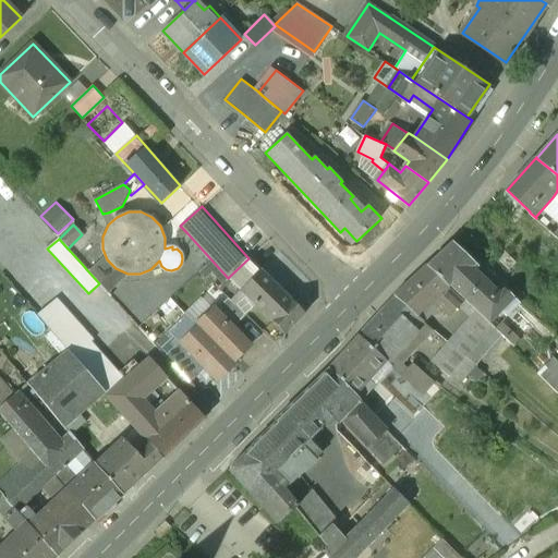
[(473,261),(453,242),(428,265),(448,284),(449,283),(477,311),(490,322),(502,310),(508,316),(521,303),(507,289),(506,290),(501,294),(485,279),(484,279),(474,269),(480,265),(474,259),(473,261)]
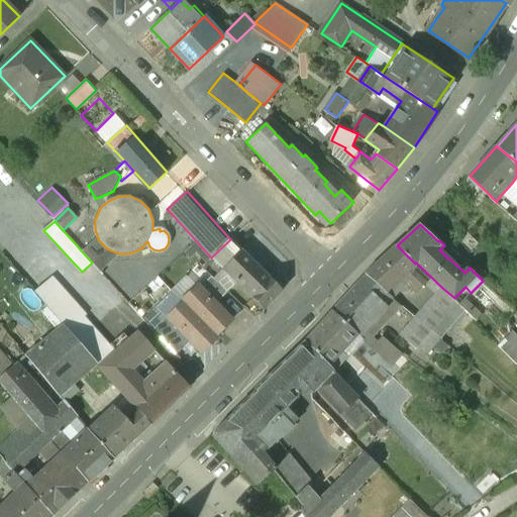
[(99,240),(97,235),(81,250),(92,263),(101,272),(118,253),(107,248),(99,240)]
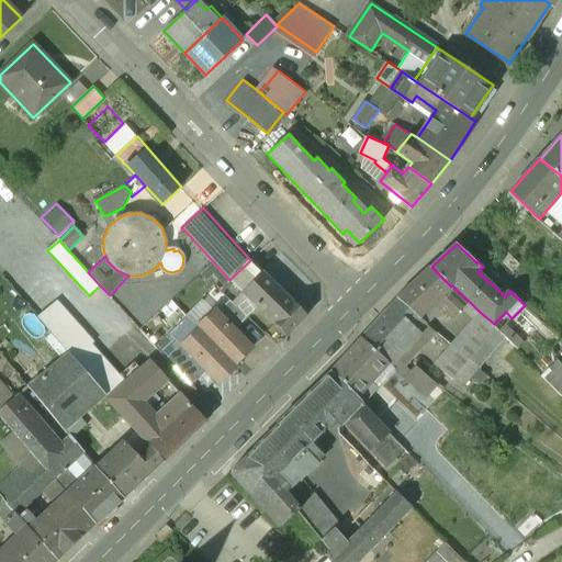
[(250,260),(231,279),(243,291),(261,272),(257,267),(250,260)]
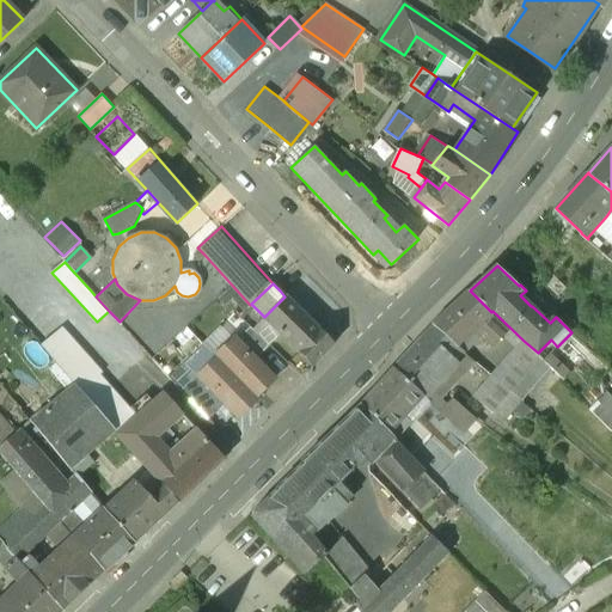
[(470,291),(440,319),(434,325),(454,342),(472,326),(476,329),(491,312),(470,291)]
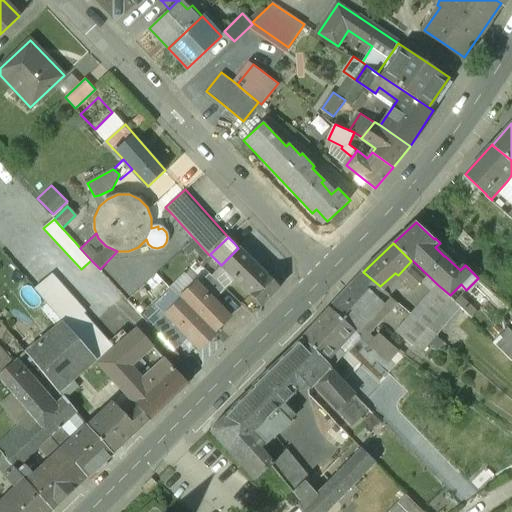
[(260,267),(239,247),(238,248),(221,265),(262,305),(280,287),(260,267)]
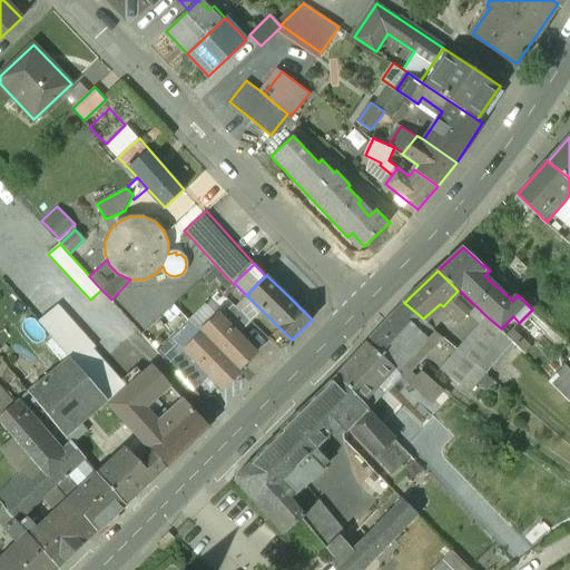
[(474,307),(458,291),(443,306),(448,311),(460,322),(474,307)]
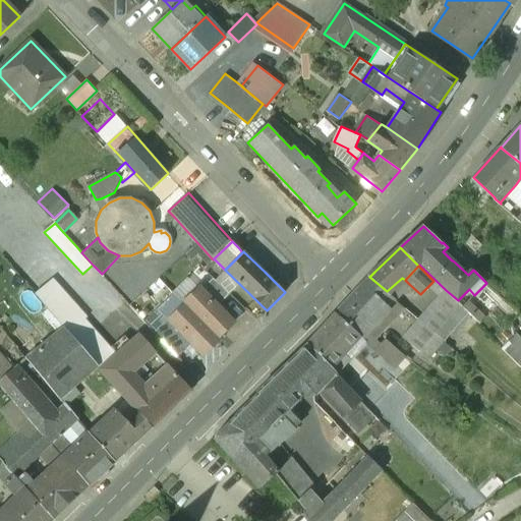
[(387,291),(369,277),(336,313),(360,335),(359,336),(361,338),(367,332),(390,307),(388,305),(394,298),(387,291)]
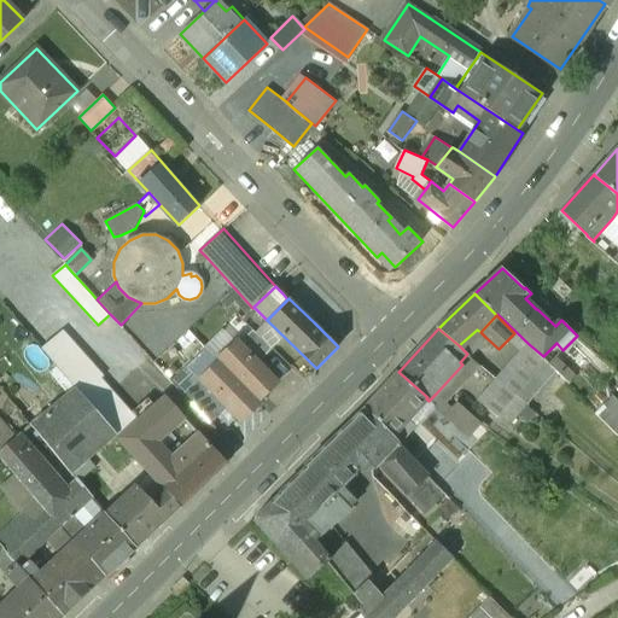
[(140,421),(101,378),(104,375),(63,330),(41,348),(77,389),(116,432),(121,438),(140,421)]
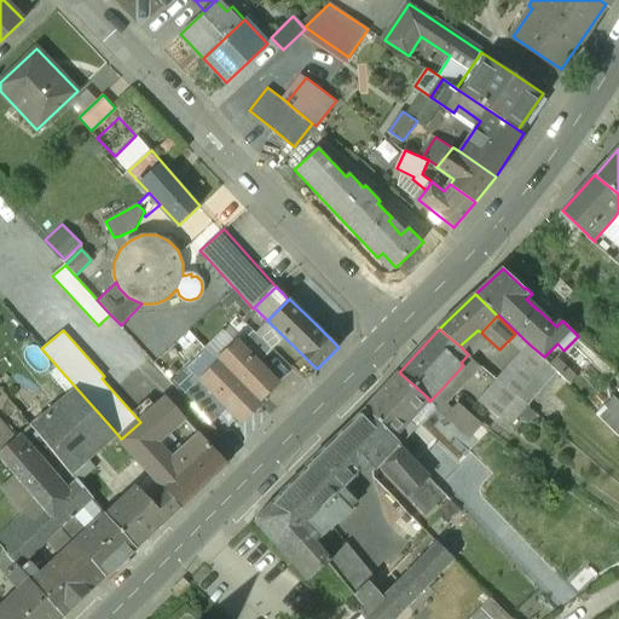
[(273,348),(254,330),(244,341),(264,359),(266,358),(273,348)]
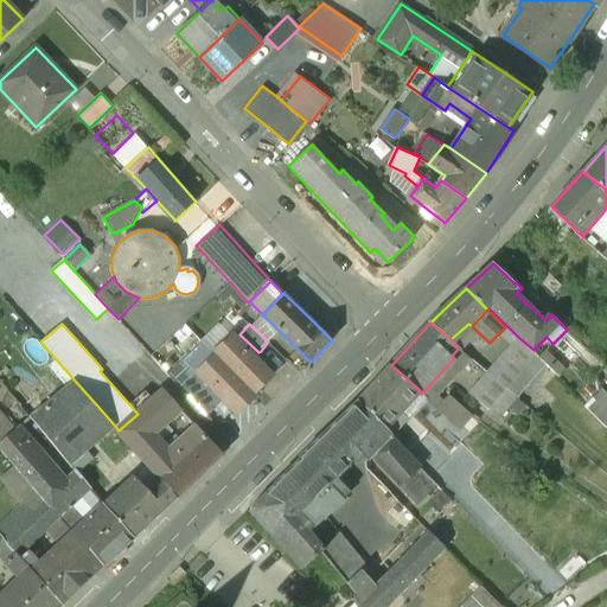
[(468,324),(451,339),(459,347),(460,347),(477,331),(472,326),(468,324)]
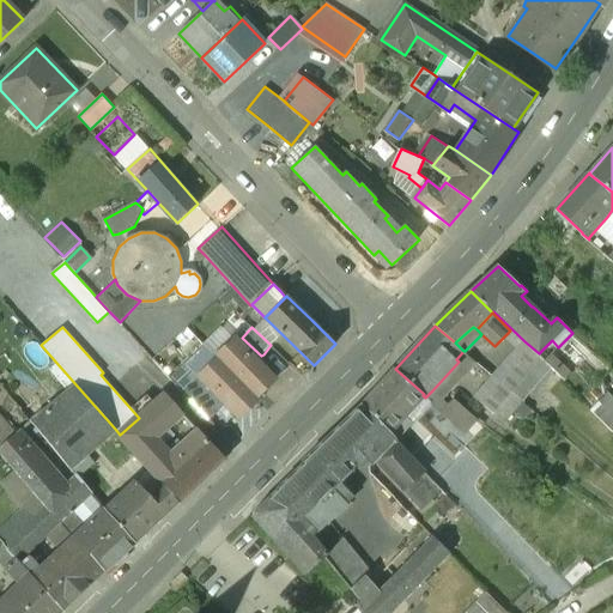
[(274,377),(235,337),(216,354),(217,357),(255,396),(274,377)]
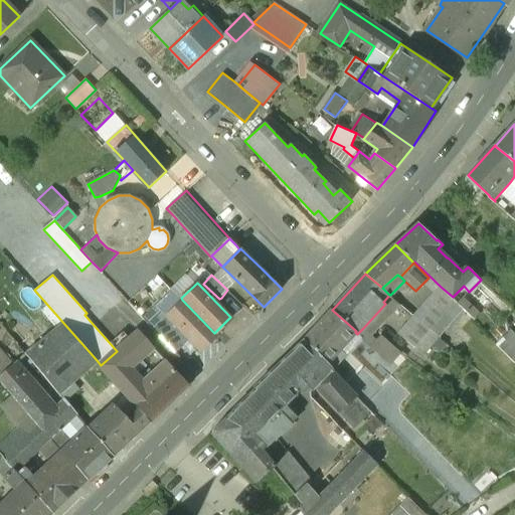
[(441,287),(433,296),(449,310),(457,302),(453,297),(441,287)]
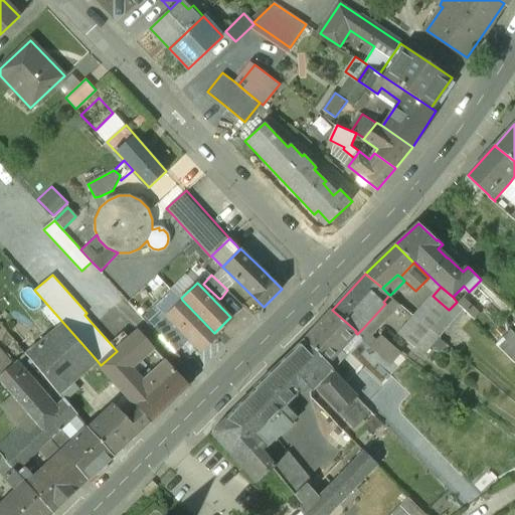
[(433,296),(415,316),(432,330),(433,331),(450,311),(449,310),(433,296)]
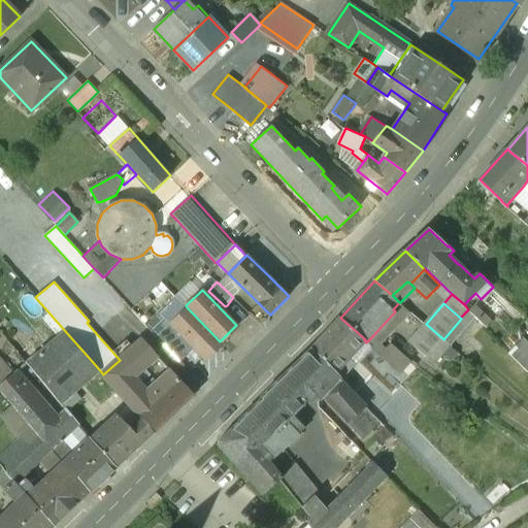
[(220,341),(187,307),(170,324),(205,359),(222,343),(220,341)]
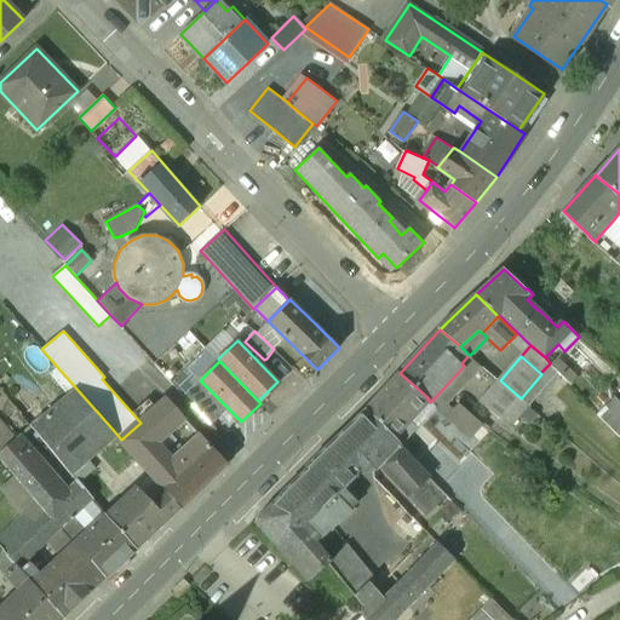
[(541,374),(521,399),(529,406),(539,414),(566,382),(549,365),(541,374)]
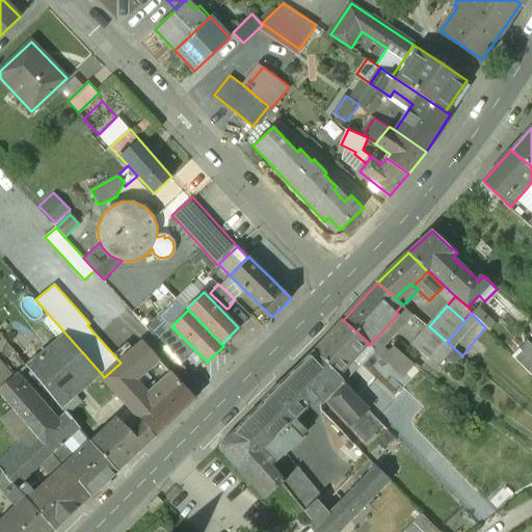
[(343,320),(314,352),(338,375),(351,360),(367,343),(368,342),(343,320)]
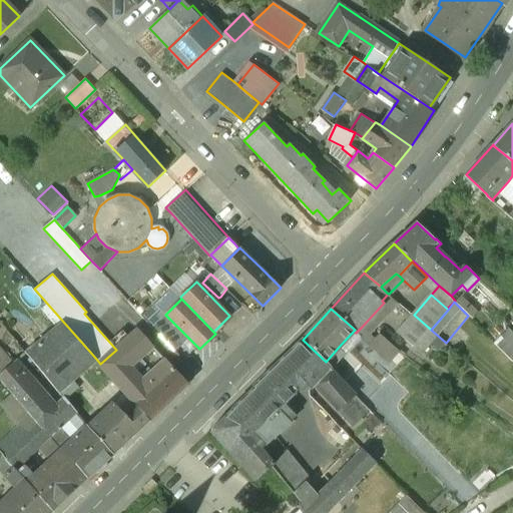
[(413,314),(398,332),(415,347),(416,345),(430,329),(414,315),(413,314)]
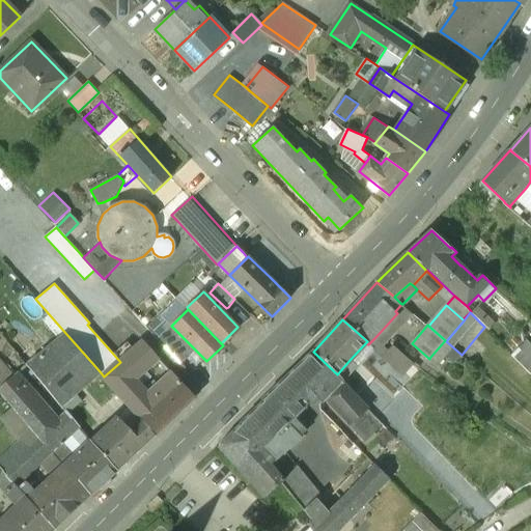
[(66,334),(27,366),(59,404),(75,392),(100,371),(66,334)]
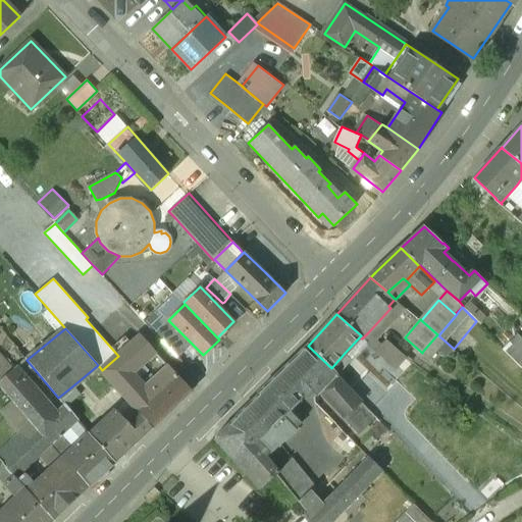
[(188,349),(172,331),(163,340),(178,357),(188,349)]
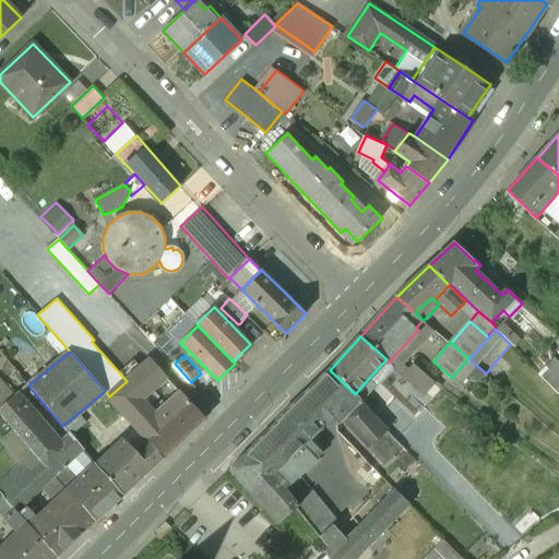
[(409,369),(394,356),(388,363),(403,376),(409,369)]
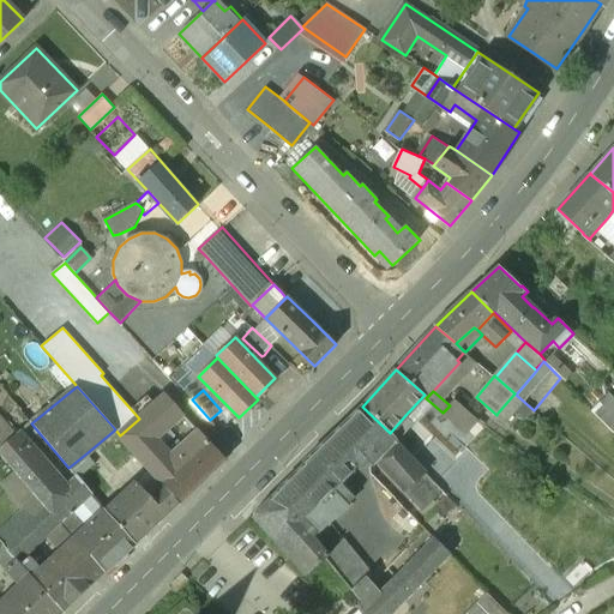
[(515,393),(498,413),(507,421),(524,402),(516,395),(515,393)]
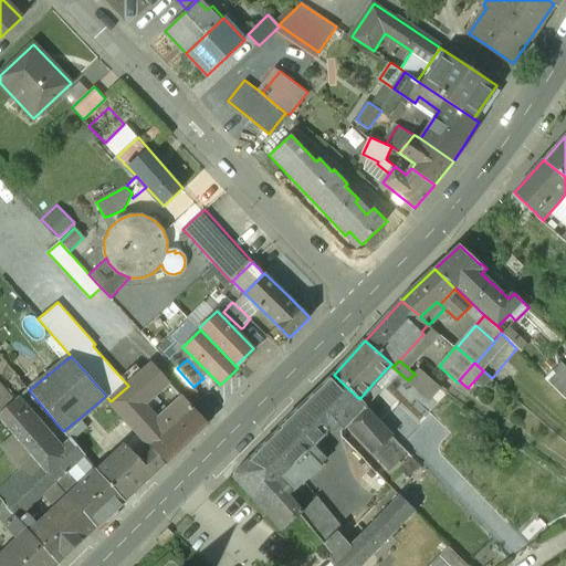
[(565,368),(562,363),(546,378),(565,398),(565,368)]
